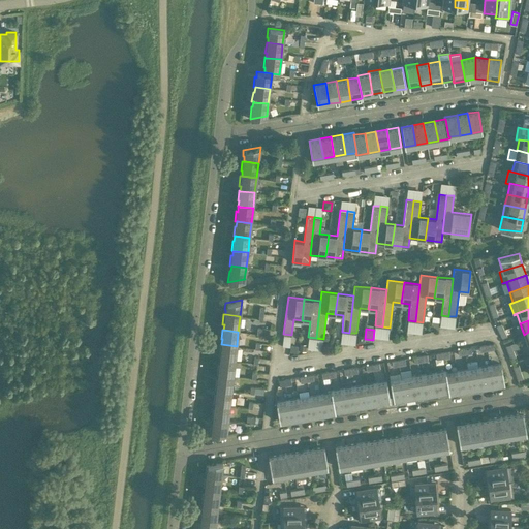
[(220,360),(235,362),(237,346),(221,344),(220,344),(219,353),(220,354),(220,360)]
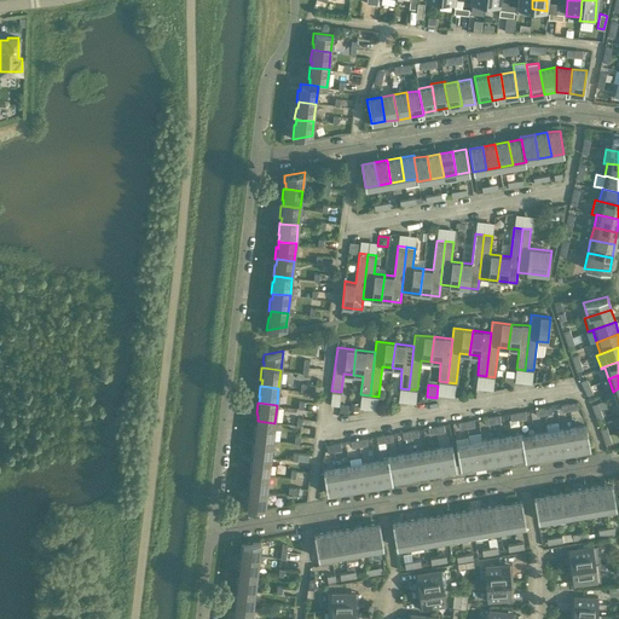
[(258,421),(256,427),(255,427),(254,438),(255,439),(272,440),(275,423),(258,421)]
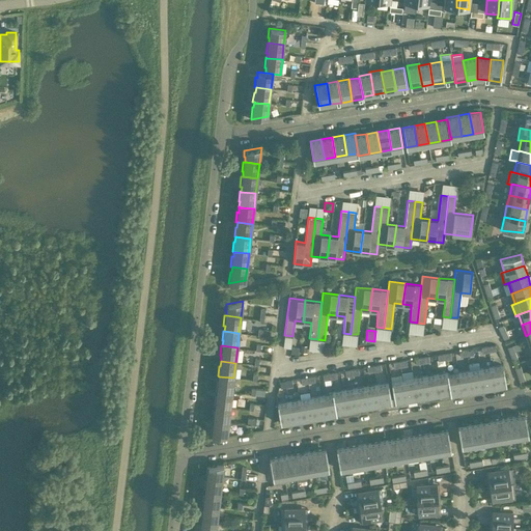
[(503,364),(492,366),(495,386),(506,385),(503,364)]
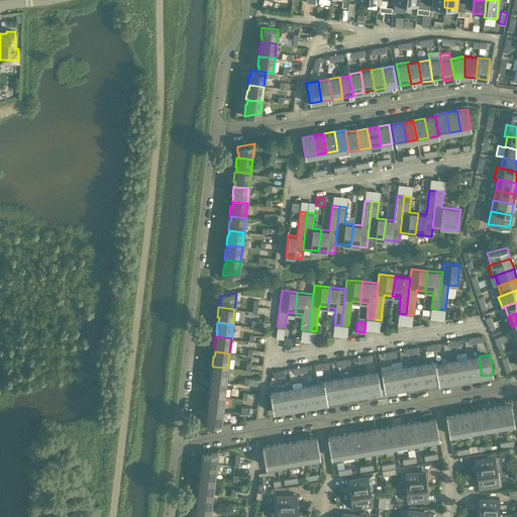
[(479,356),(468,358),(471,378),(482,376),(479,356)]
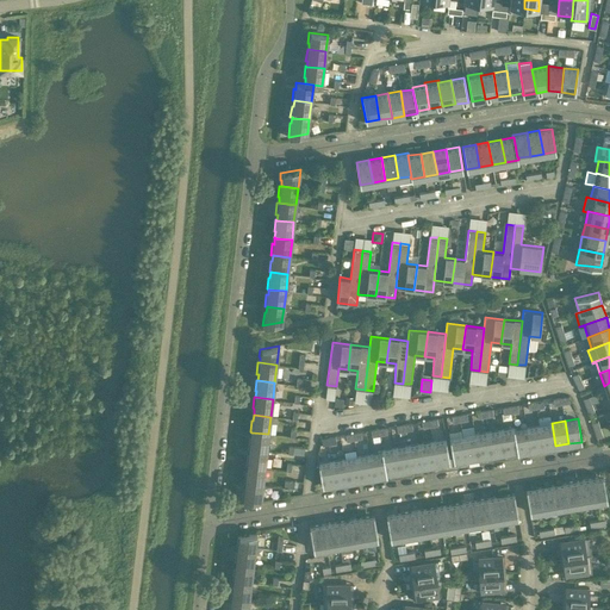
[(543,448),(555,446),(552,423),(539,425),(543,448)]
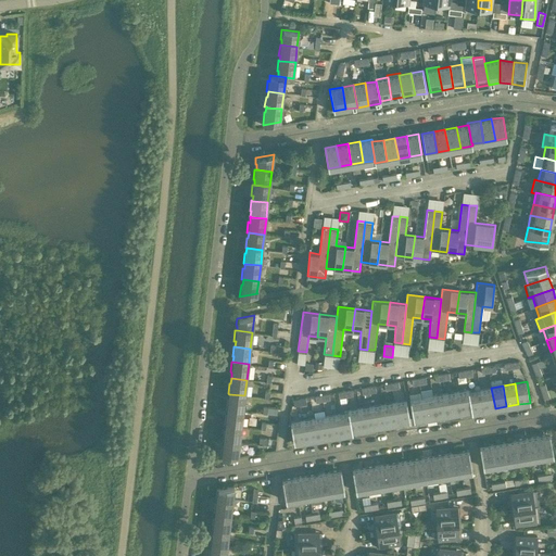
[(491,388),(479,390),(483,411),(495,408),(491,388)]
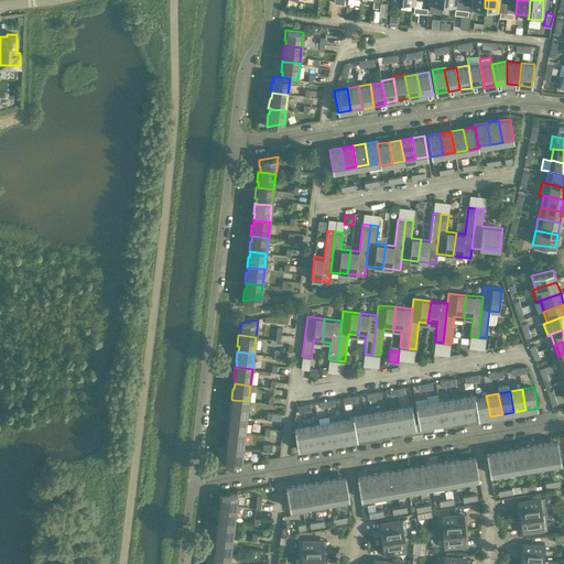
[(475,394),(463,397),(466,419),(477,416),(478,416),(475,398),(476,397),(475,394)]
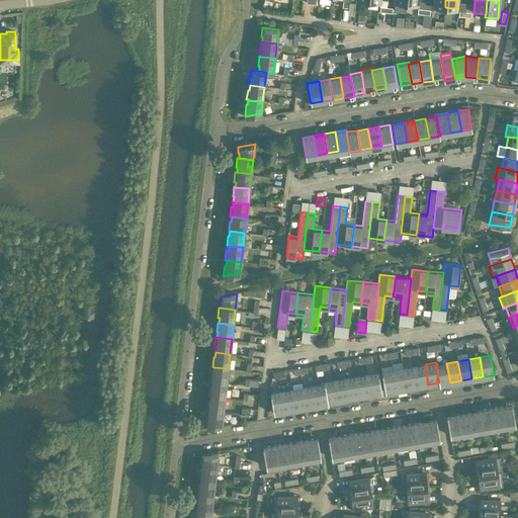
[(446,363),(437,364),(436,365),(439,382),(438,382),(439,384),(450,382),(446,363)]
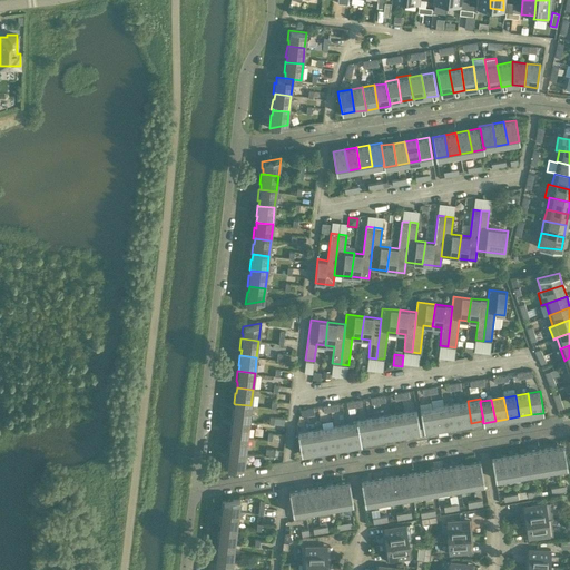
[(468,401),(455,403),(459,424),(471,423),(468,401)]
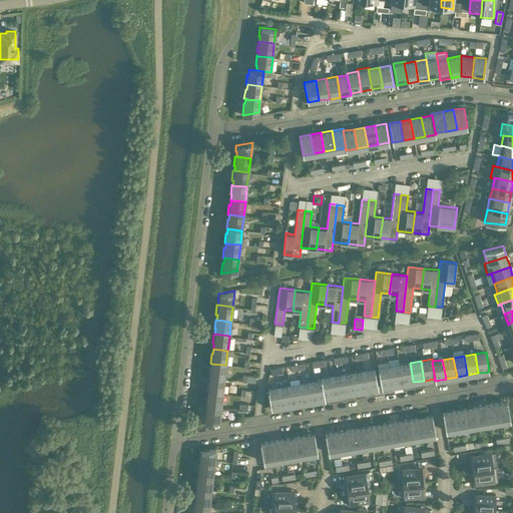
[(410,363),(399,365),(403,384),(413,382),(410,363)]
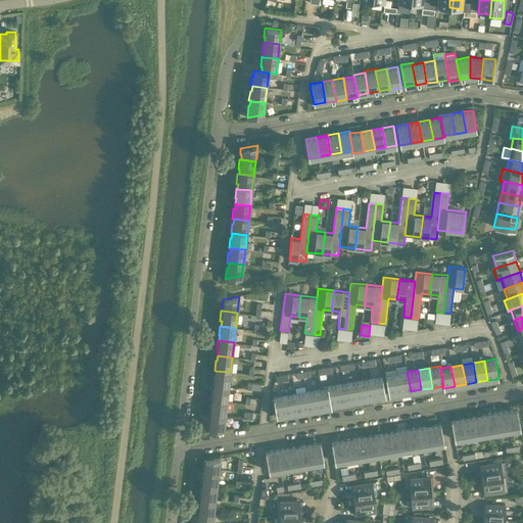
[(214,385),(228,387),(230,372),(216,371),(215,375),(214,375),(212,385),(214,385)]
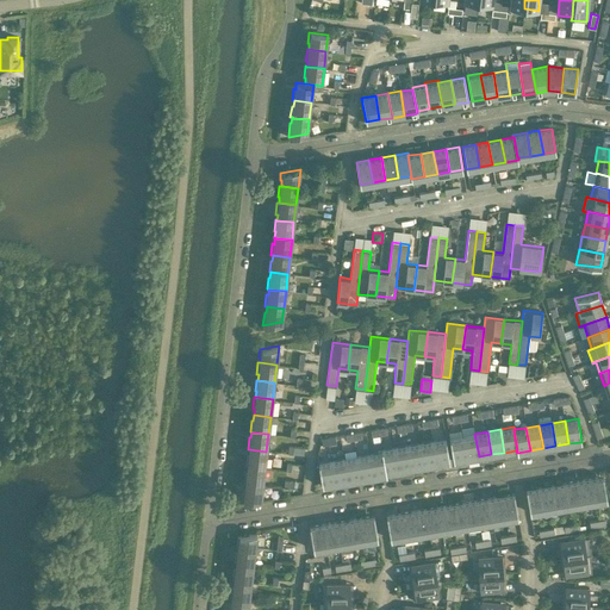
[(474,434),(462,436),(466,459),(479,456),(474,434)]
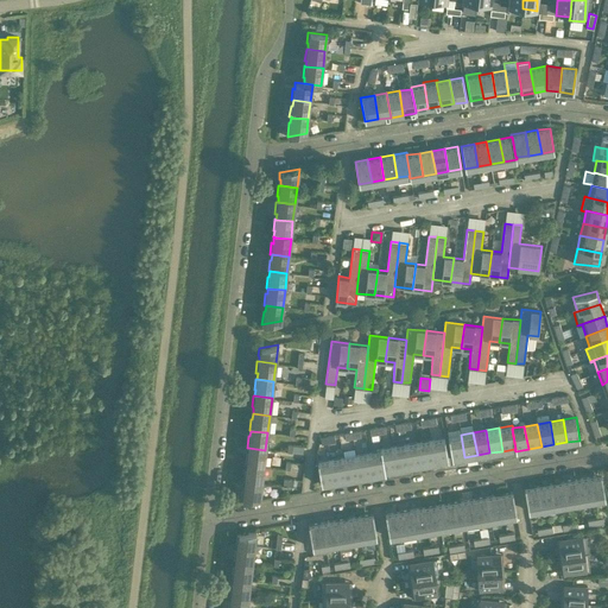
[(451,460),(464,457),(461,435),(448,437),(451,460)]
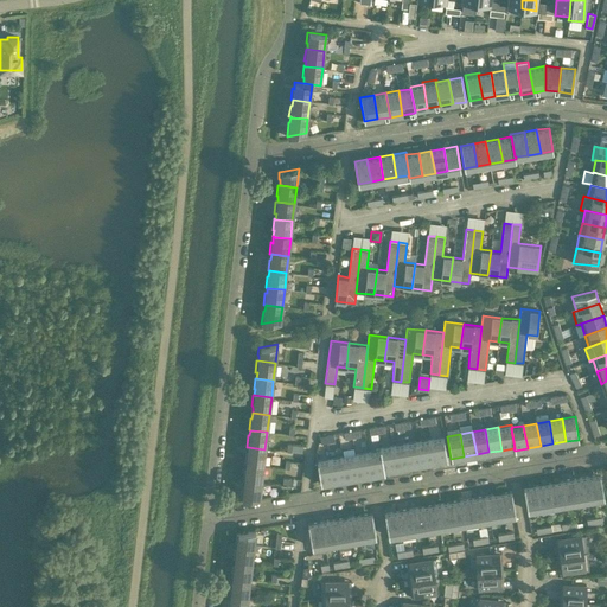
[(430,439),(435,461),(447,460),(443,436),(430,439)]
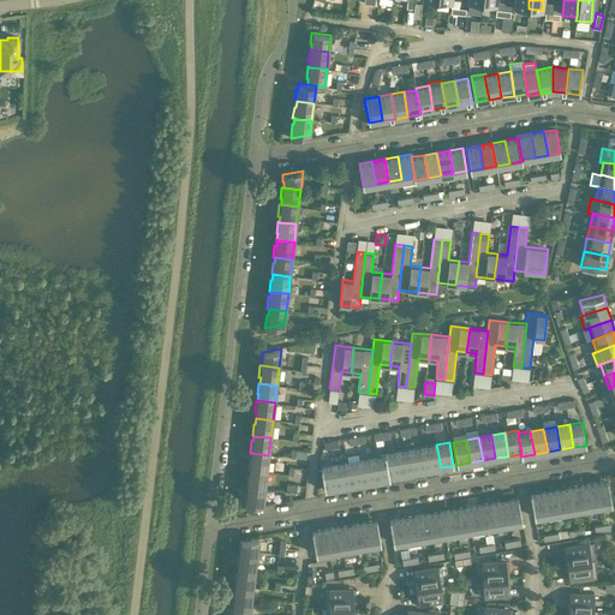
[(436,445),(424,447),(428,470),(441,467),(436,445)]
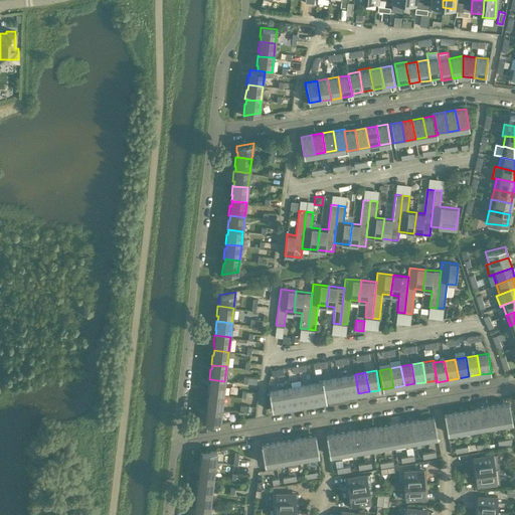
[(344,376),(347,395),(358,393),(355,374),(344,376)]
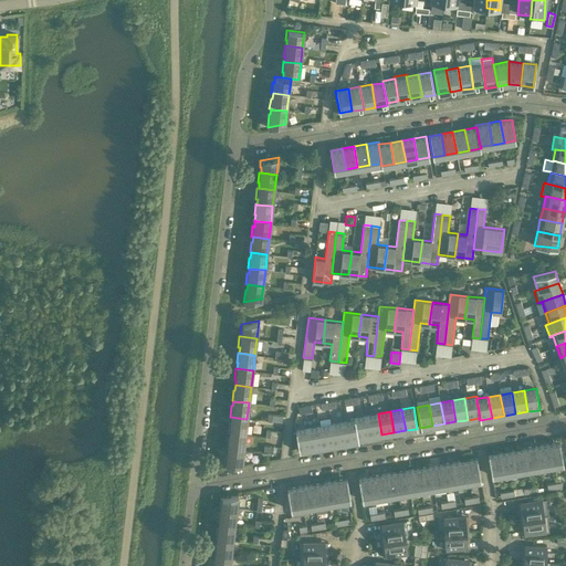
[(378,413),(367,416),(370,437),(381,435),(378,413)]
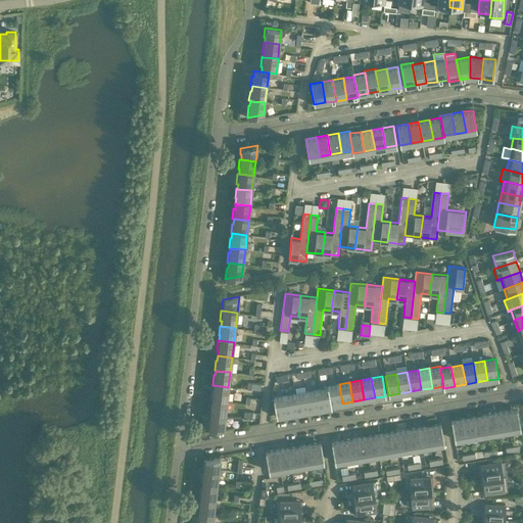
[(327,386),(327,388),(328,387),(331,406),(342,403),(339,384),(327,386)]
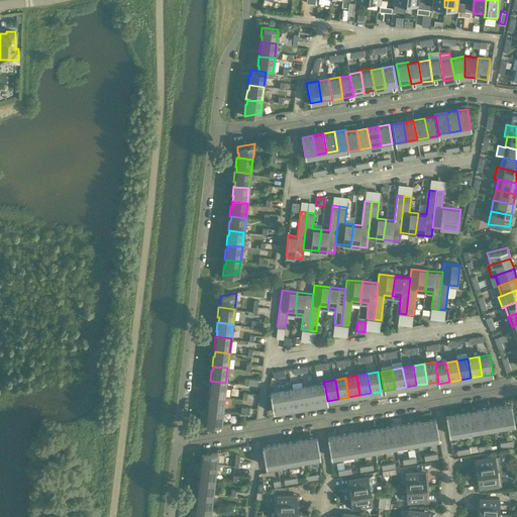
[(208,395),(210,395),(211,395),(224,397),(225,383),(211,381),(211,386),(209,386),(208,395)]
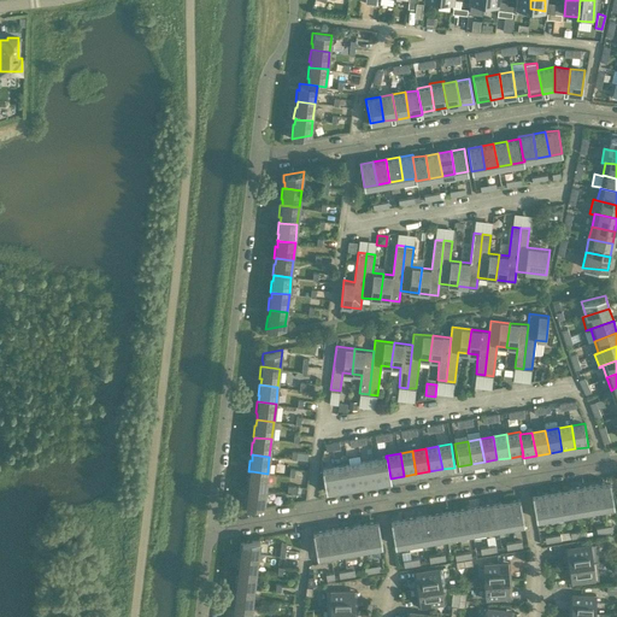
[(386,458),(374,459),(378,482),(392,481),(391,479),(387,457),(386,458)]
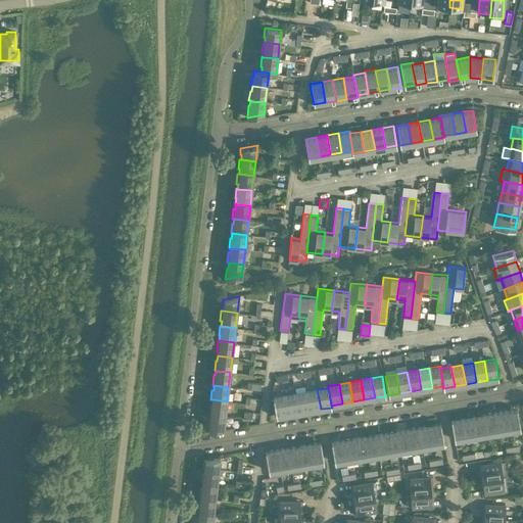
[(317,389),(306,391),(310,411),(321,409),(317,389)]
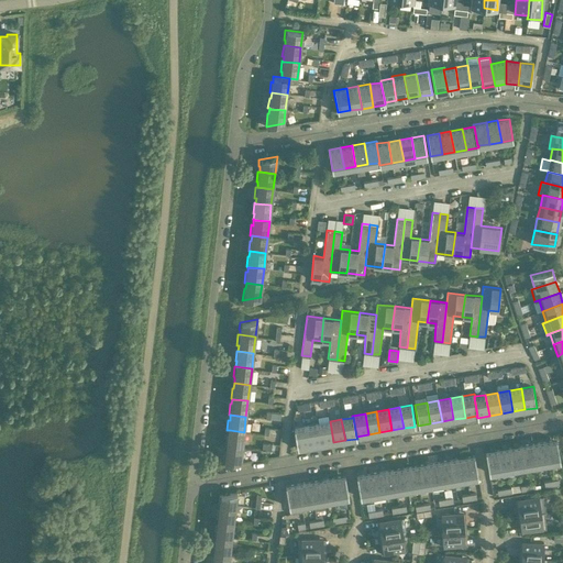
[(318,423),(321,444),(333,442),(330,421),(318,423)]
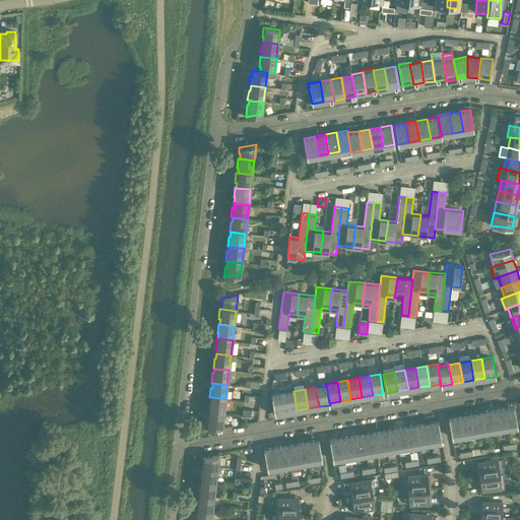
[(294,391),(282,393),(285,412),(297,410),(294,391)]
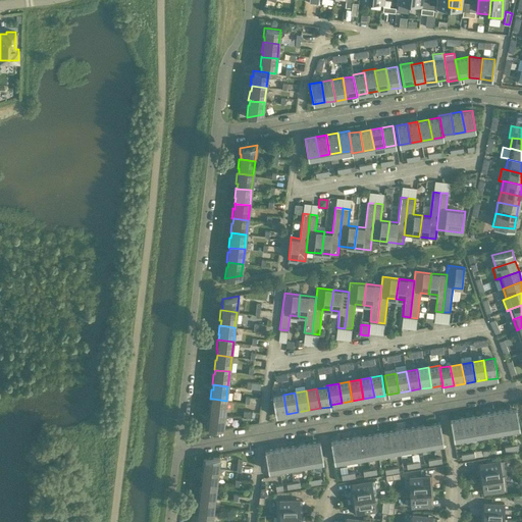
[(275,416),(286,414),(283,395),(272,397),(275,416)]
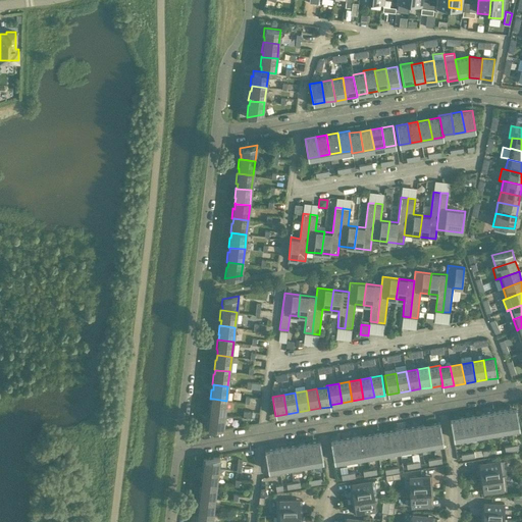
[(208,413),(210,413),(224,415),(226,401),(213,399),(212,399),(211,404),(210,404),(208,413)]
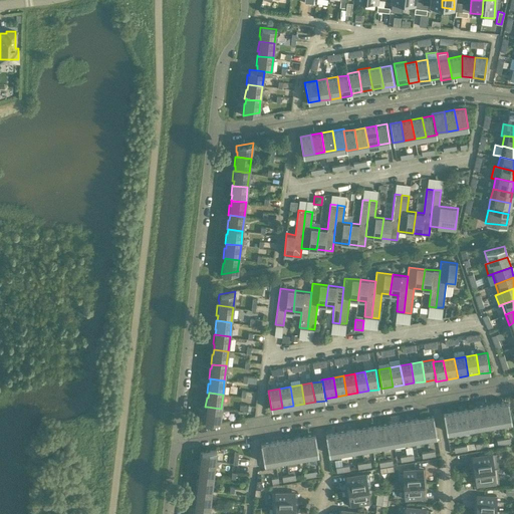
[(508,402),(497,403),(501,423),(511,421),(508,402)]
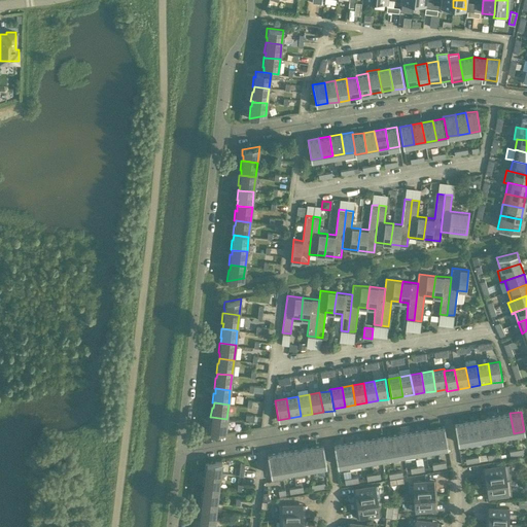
[(502,435),(514,433),(510,413),(498,415),(502,435)]
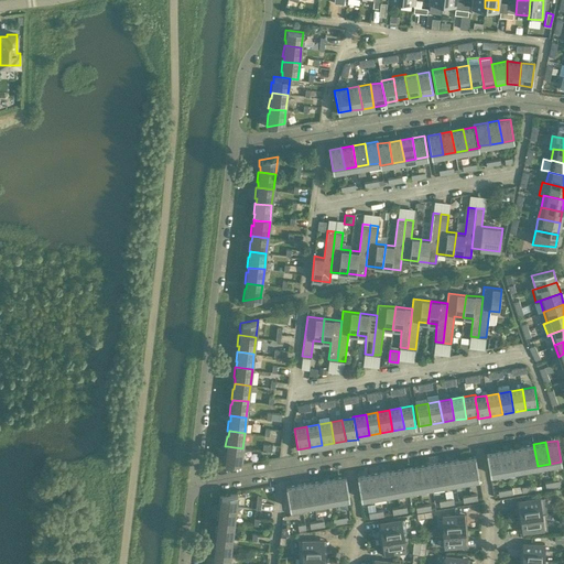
[(538,466),(533,444),(522,446),(525,467),(538,466)]
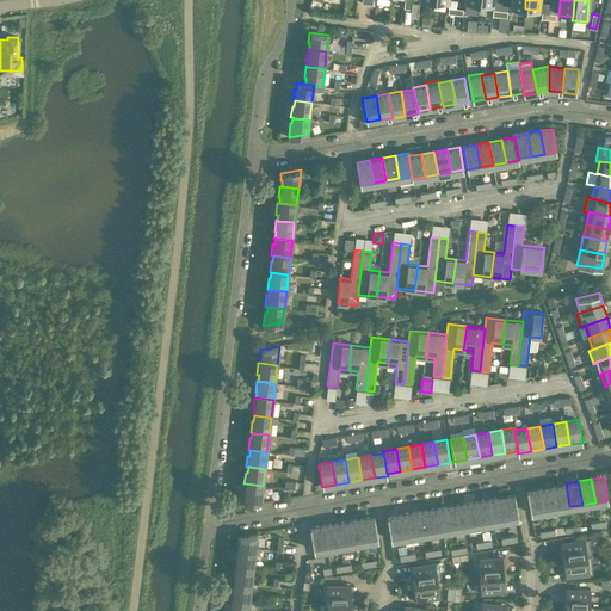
[(246,483),(245,489),(244,489),(241,503),(242,504),(261,500),(263,486),(246,483)]
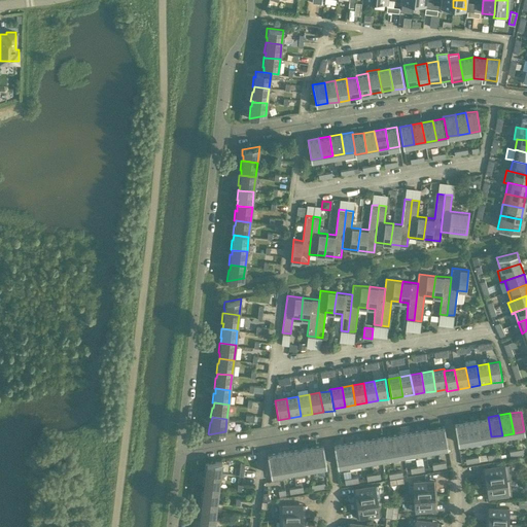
[(480,438),(491,436),(488,417),(477,419),(480,438)]
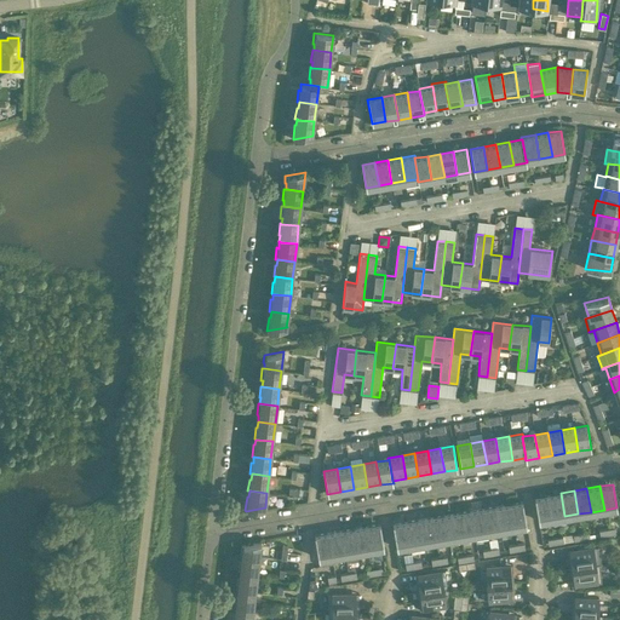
[(564,516),(561,493),(547,495),(551,518),(564,516)]
